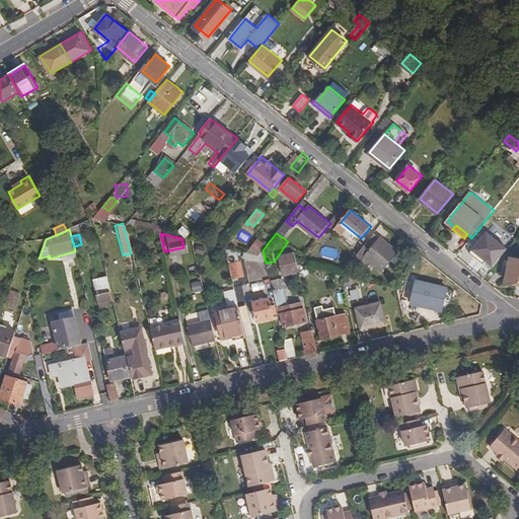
[(398,251),(389,244),(387,247),(378,240),(380,238),(374,234),(360,253),(383,272),(398,251)]
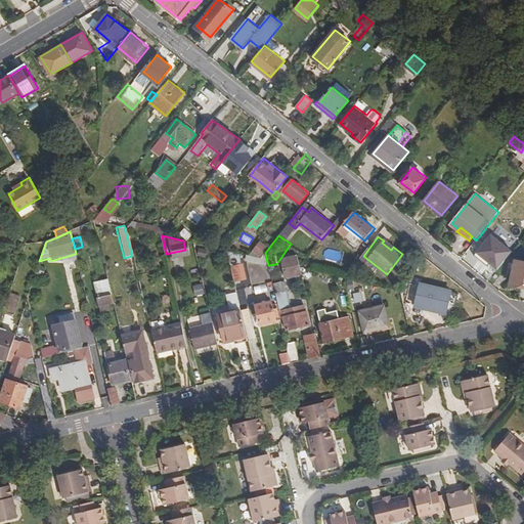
[(391,250),(393,247),(384,239),(384,241),(382,243),(391,250)]
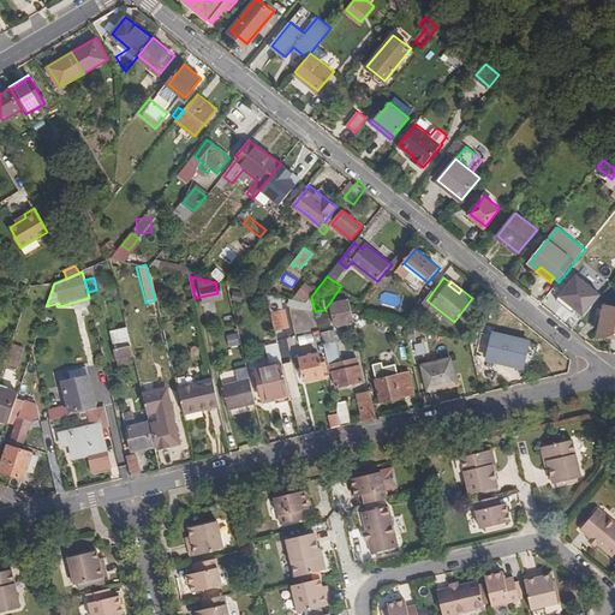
[(293,296),(304,304),(314,291),(303,282),(293,296)]
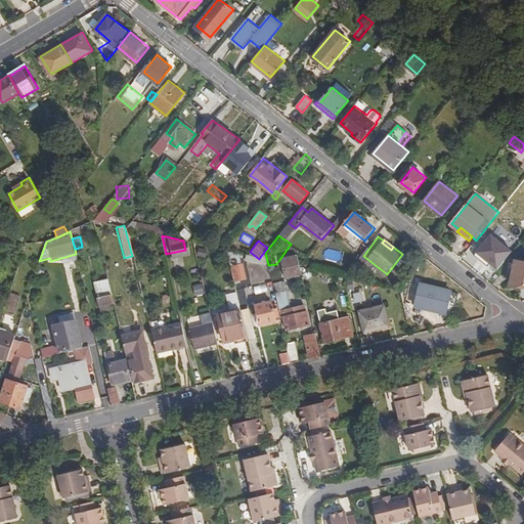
[(311,254),(316,257),(322,246),(316,243),(311,254)]
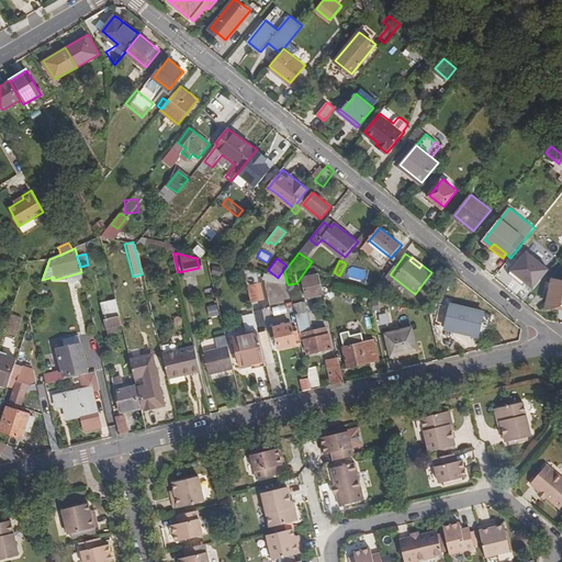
[(323,285),(321,273),(303,278),(307,296),(324,292),(323,285)]
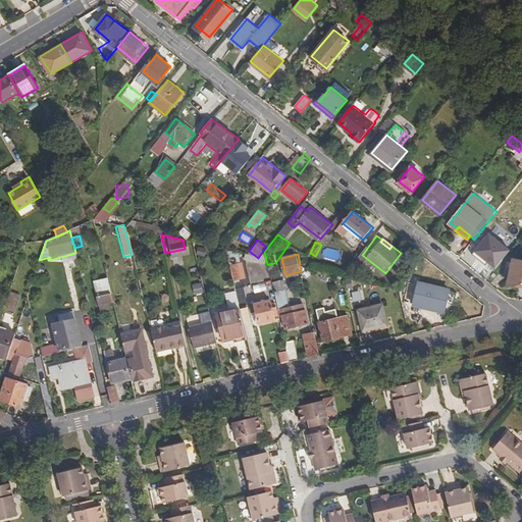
[(521,283),(521,258),(516,257),(509,280),(521,283)]
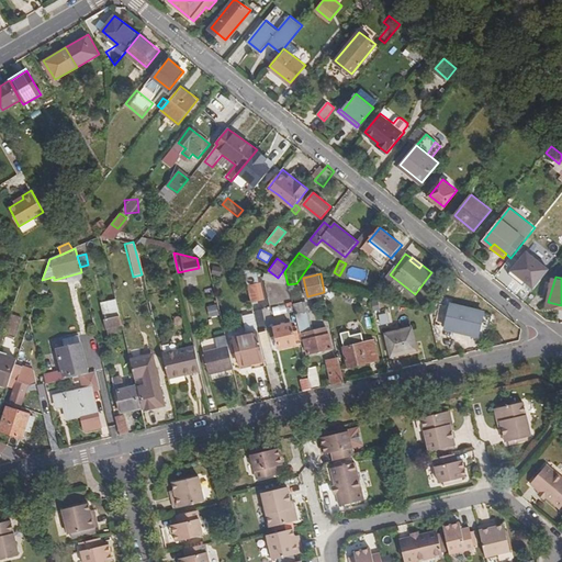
[(246,285),(250,303),(263,300),(259,282),(246,285)]
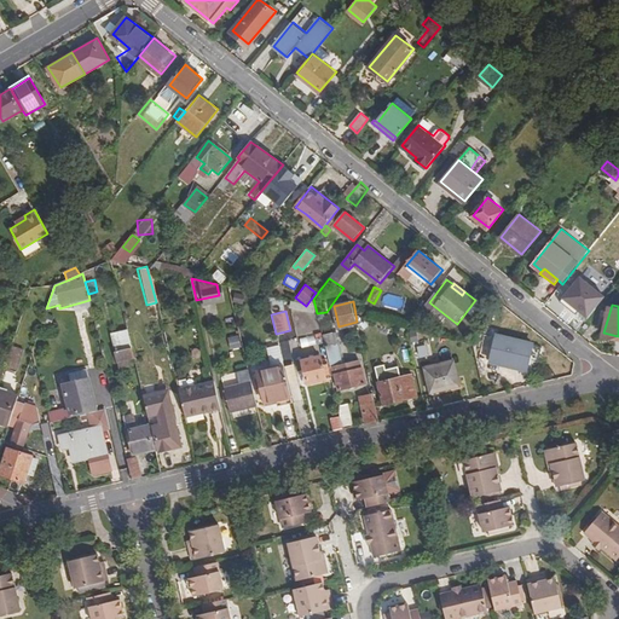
[(117,360),(134,357),(126,322),(109,325),(117,360)]
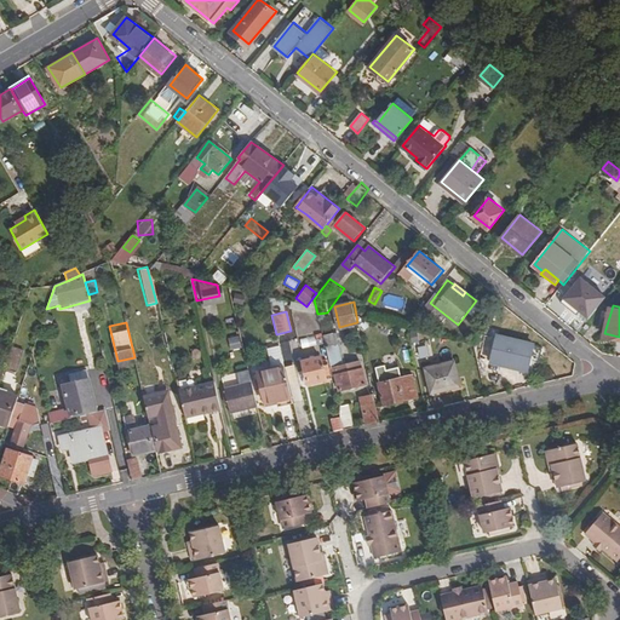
[(491,359),(497,337),(498,328),(491,327),(483,356),(491,359)]
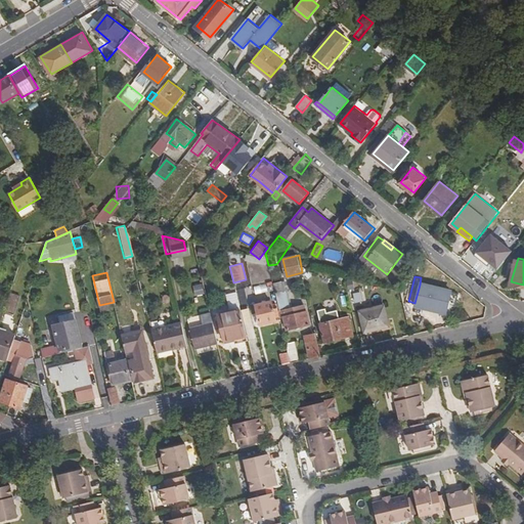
[(273,284),(281,317),(284,316),(287,330),(309,324),(305,306),(290,309),(287,292),(286,292),(282,281),(273,284)]
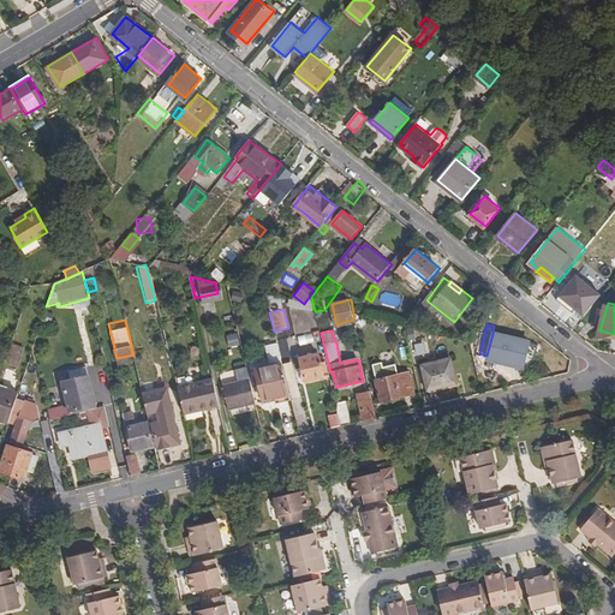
[(493,334),(487,356),(523,365),(525,356),(529,344),(512,340),(512,339),(493,334)]
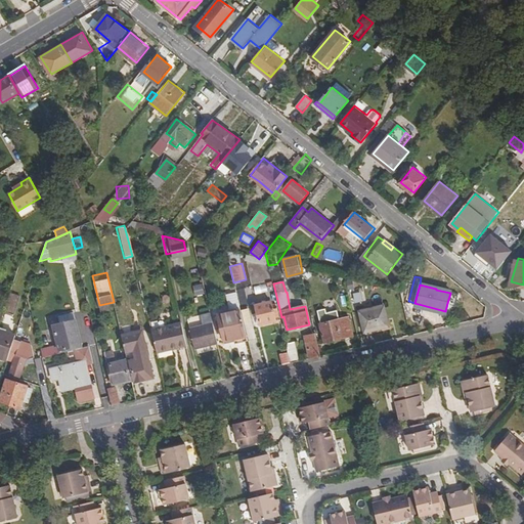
[(224,294),(227,309),(238,307),(235,292),(224,294)]
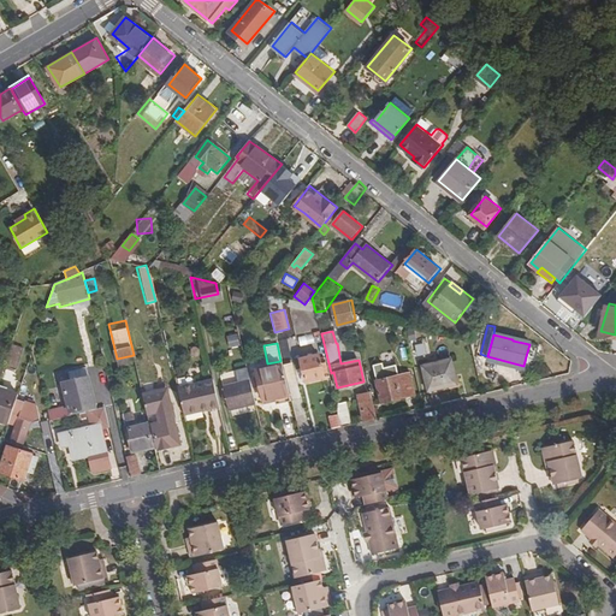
[(23,348),(12,344),(5,366),(16,369),(23,348)]
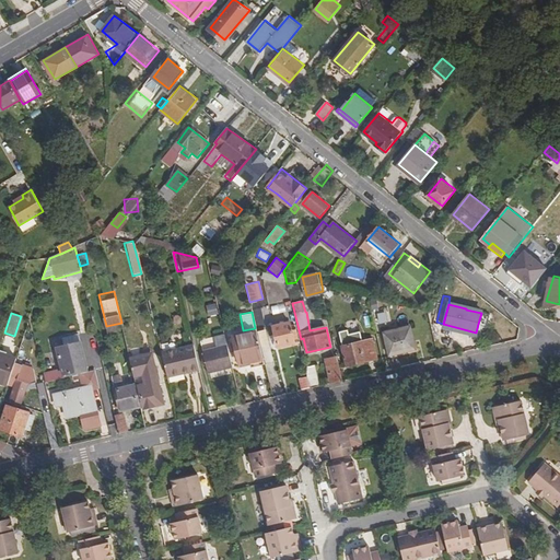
[(481,313),(478,324),(487,326),(489,314),(481,313)]
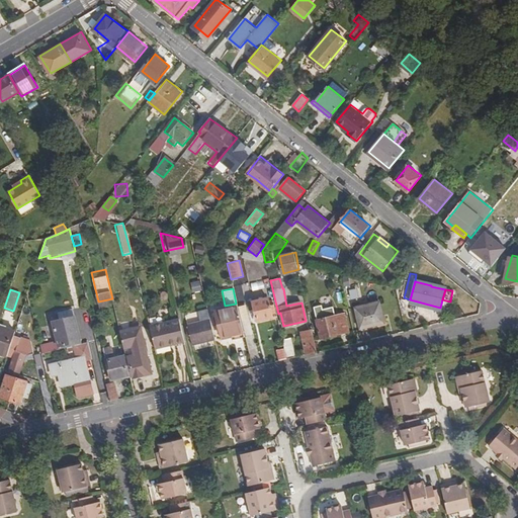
[(257,320),(272,317),(268,297),(253,300),(257,320)]
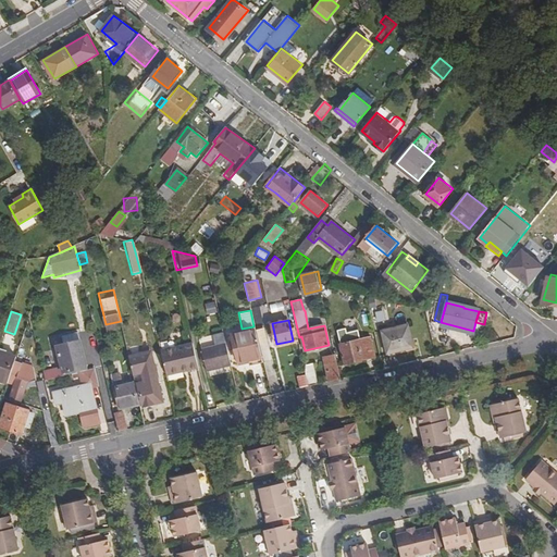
[(408,324),(382,331),(387,354),(412,347),(408,324)]
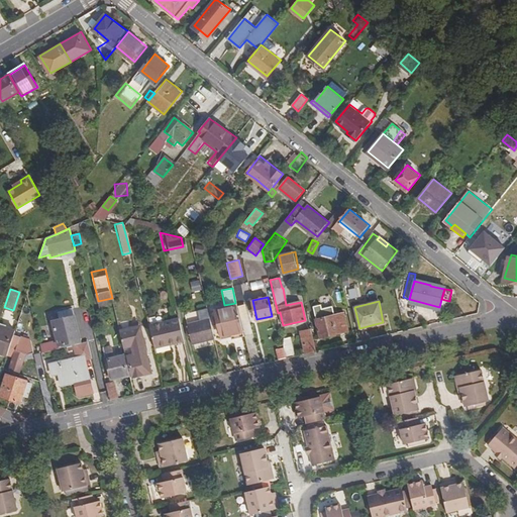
[(40,343),(41,349),(81,340),(72,306),(58,310),(59,319),(53,320),(58,340),(40,343)]
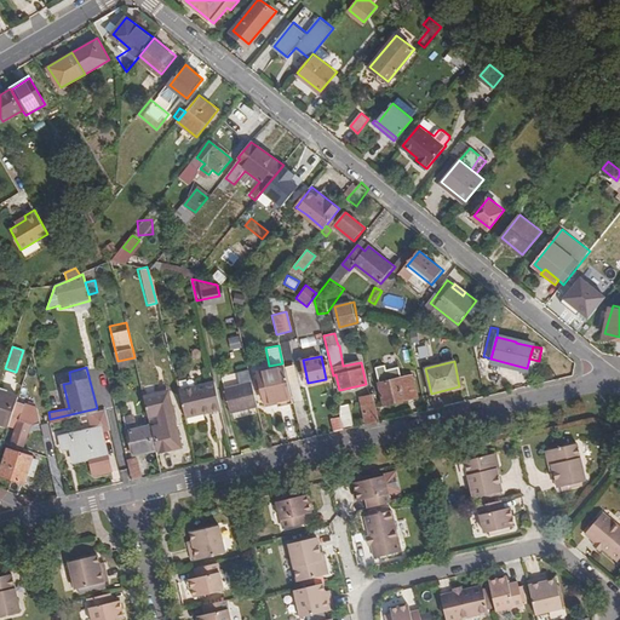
[(230,412),(258,406),(250,369),(237,372),(240,384),(224,386),(230,412)]
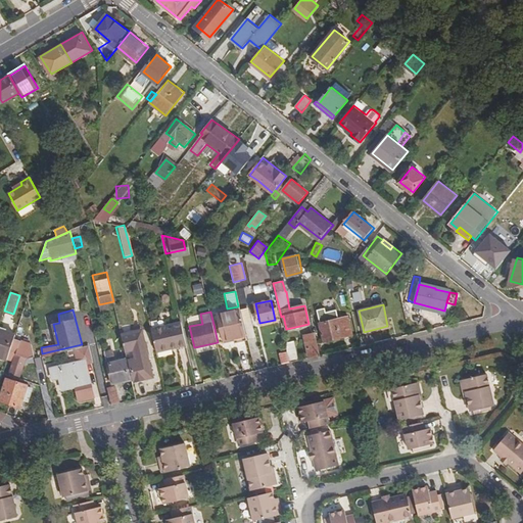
[(249,345),(242,314),(219,320),(226,345),(235,343),(236,348),(249,345)]
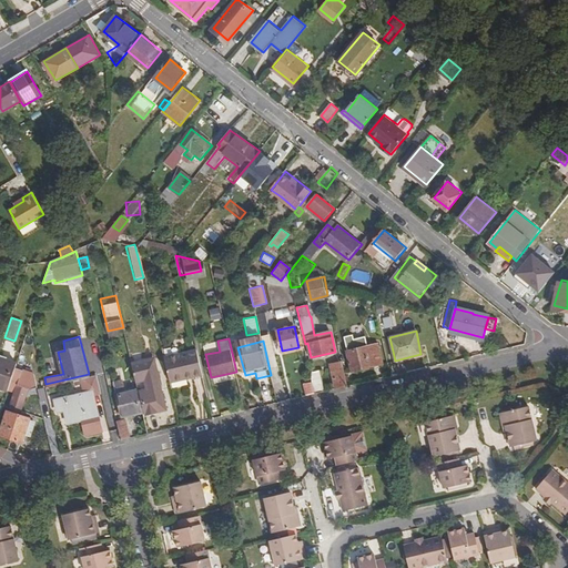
[(376,344),(348,351),(353,371),(381,364),(376,344)]
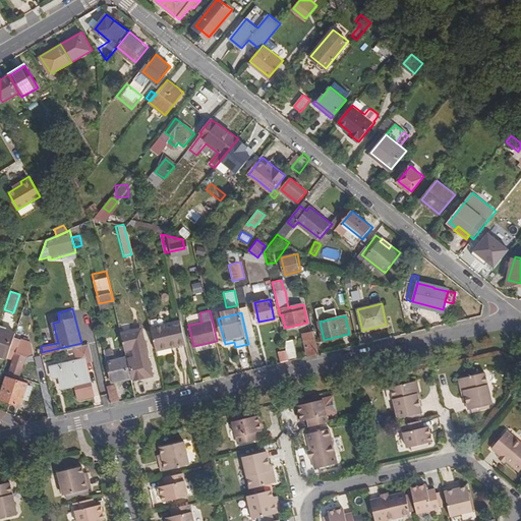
[(151,326),(156,349),(185,342),(180,320),(151,326)]
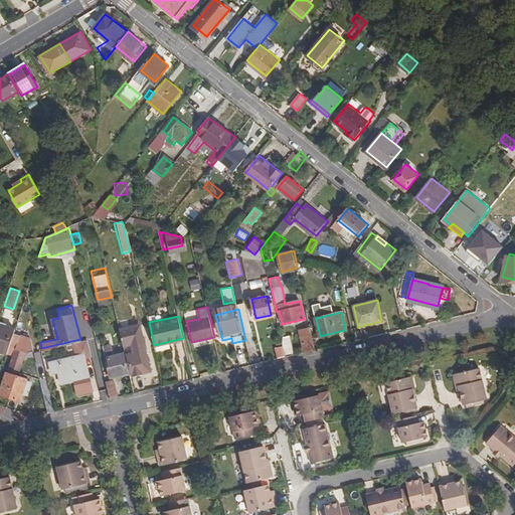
[(0,323),(0,350),(8,353),(16,329),(0,323)]
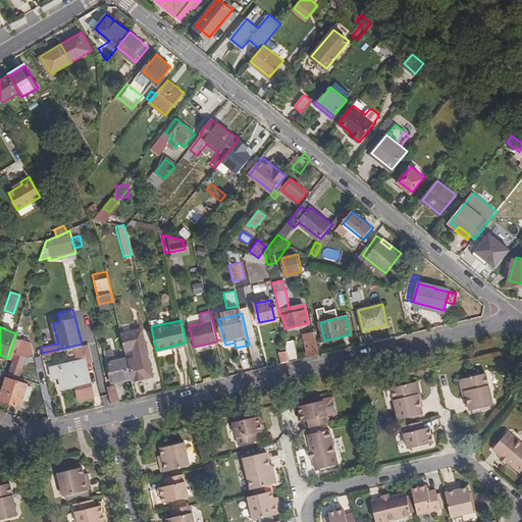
[(319,355),(314,330),(303,332),(309,357),(319,355)]
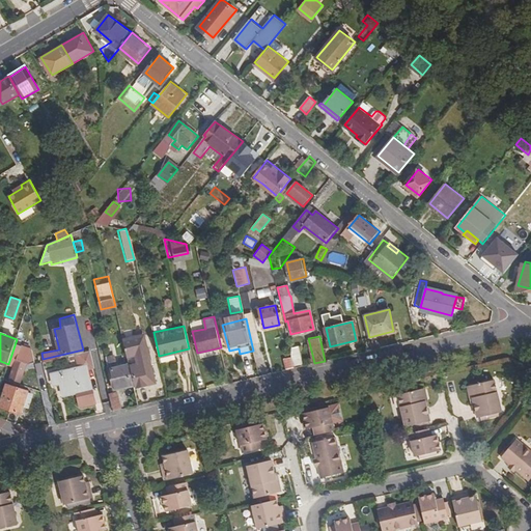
[(144,337),(124,341),(128,356),(136,354),(138,364),(131,365),(136,387),(147,385),(146,381),(154,380),(144,337)]
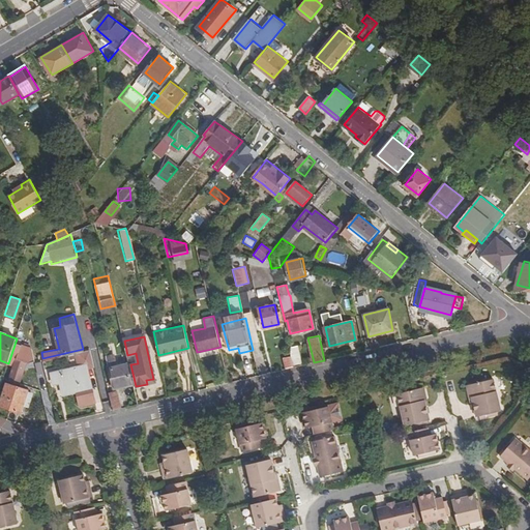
[(9,379),(21,382),(28,360),(27,360),(31,347),(21,344),(9,379)]
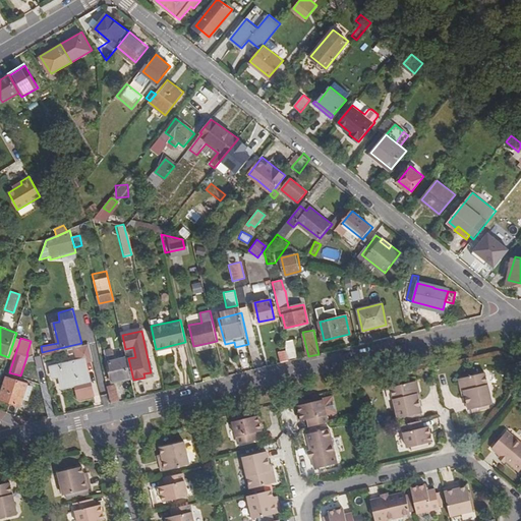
[(293,339),(284,341),(286,349),(289,361),(297,359),(293,339)]
